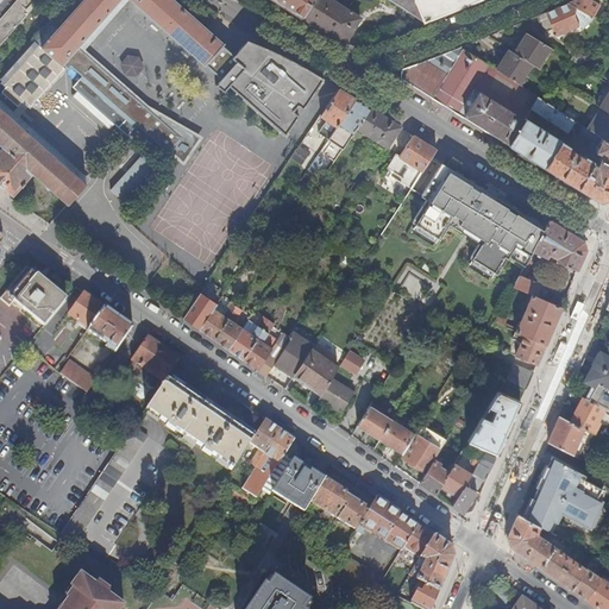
[(41,0),(0,0),(0,46),(8,37),(41,0)]
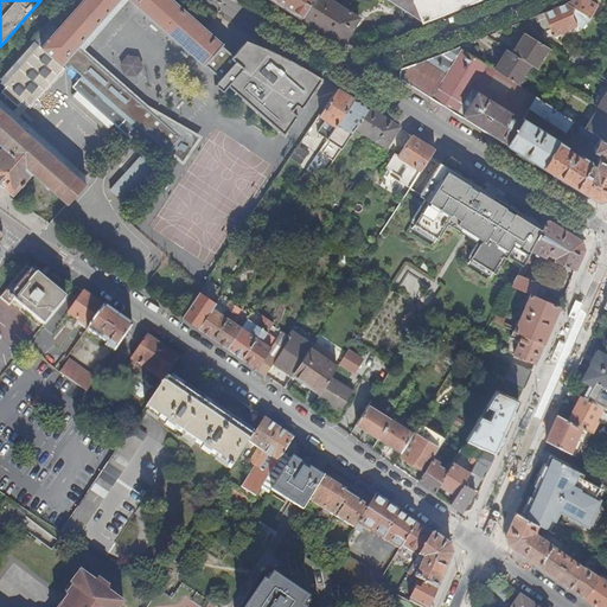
[(131,0),(205,65),(223,45),(171,0),(83,0),(64,23),(56,32),(49,25),(34,40),(62,66),(120,0),(131,0)]
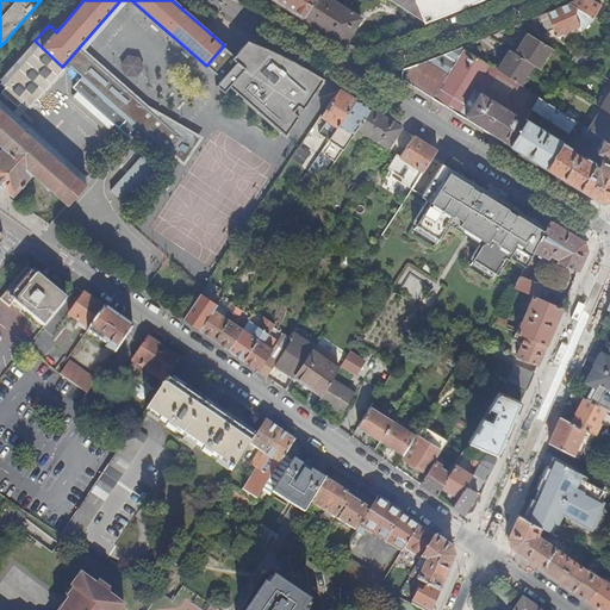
[(275,0),(303,17),(312,0),(275,0)]
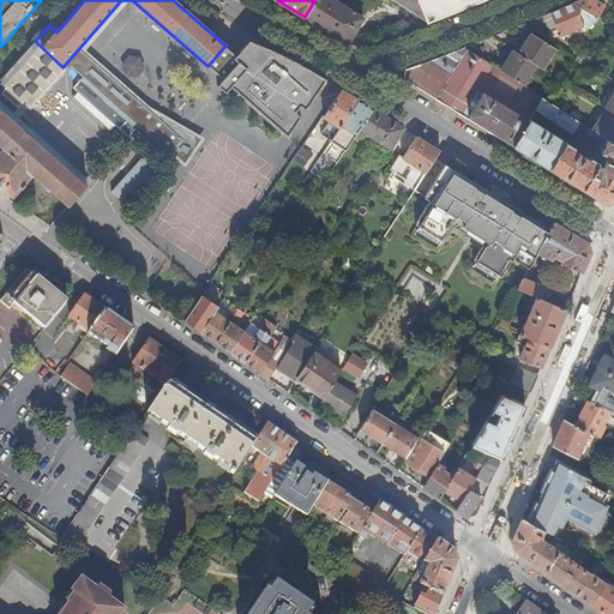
[(335,0),(314,0),(305,17),(348,44),(363,18),(335,0)]
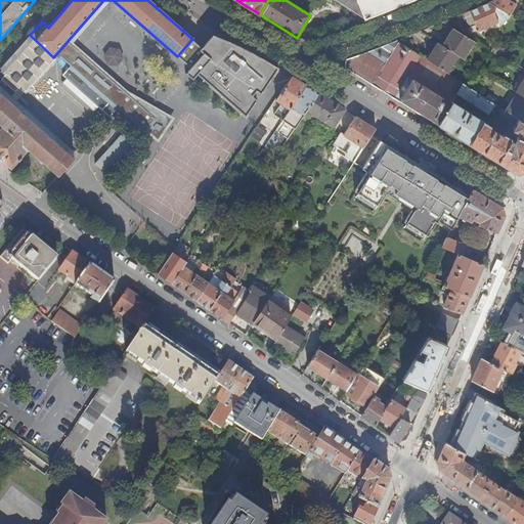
[(335,0),(365,20),(416,0),(335,0)]
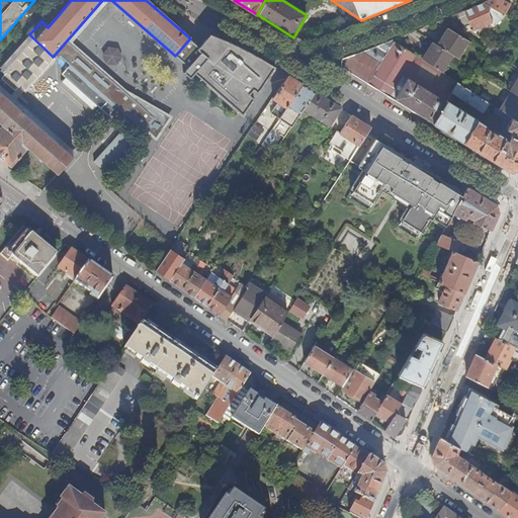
[(489,0),(484,3),(500,12),(504,14),(510,4),(503,0),(489,0)]
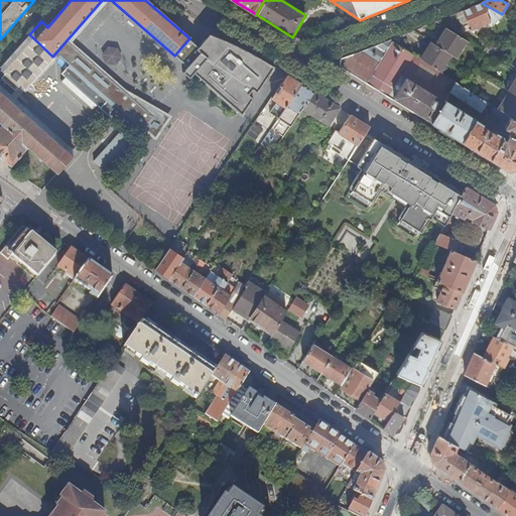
[(482,3),(455,14),(461,28),(468,25),(471,30),(491,21),(490,20),(498,12),(482,3)]
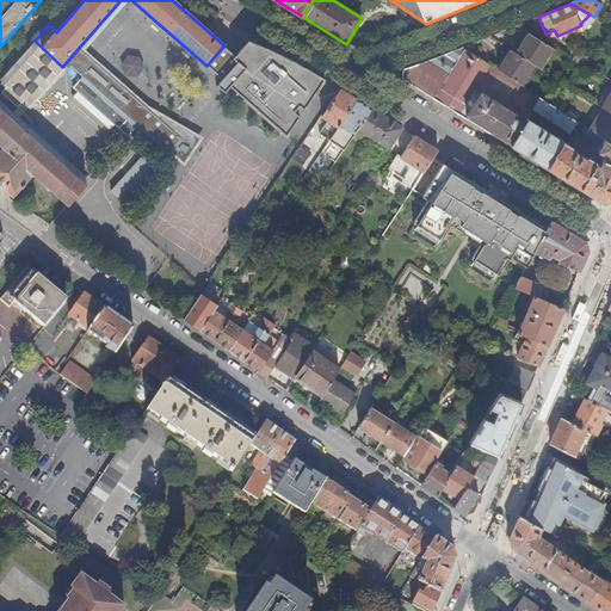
[(56,16),(49,25),(56,32),(65,23),(56,16)]
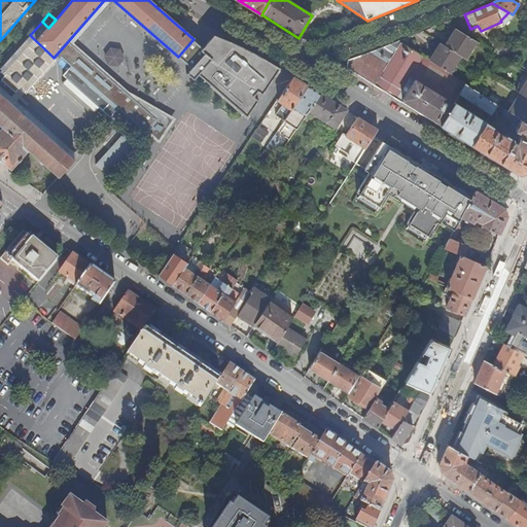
[(194,39),(178,57),(199,74),(229,42),(208,24),(194,39)]
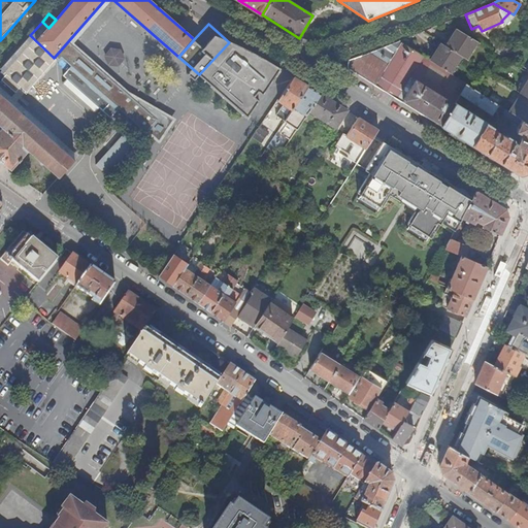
[(441,43),(430,61),(450,73),(461,56),(465,59),(476,41),(457,29),(446,46),(441,43)]
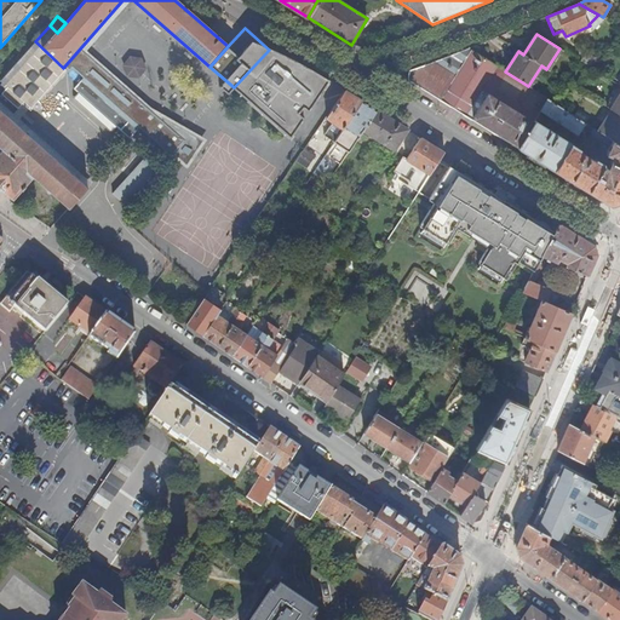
[(67,70),(63,68),(35,41),(26,53),(0,80),(0,81),(6,87),(1,95),(17,109),(23,102),(29,108),(34,112),(36,112),(40,112),(41,108),(41,105),(38,102),(67,70)]
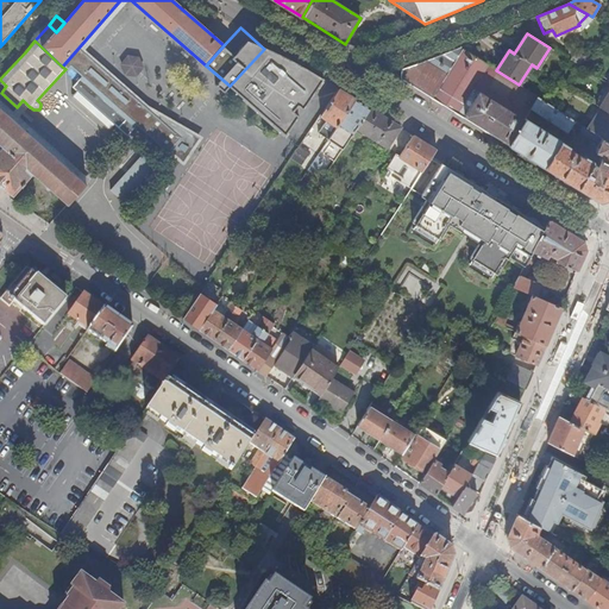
[(401,79),(458,114),(489,66),(462,48),(402,69),(401,79)]
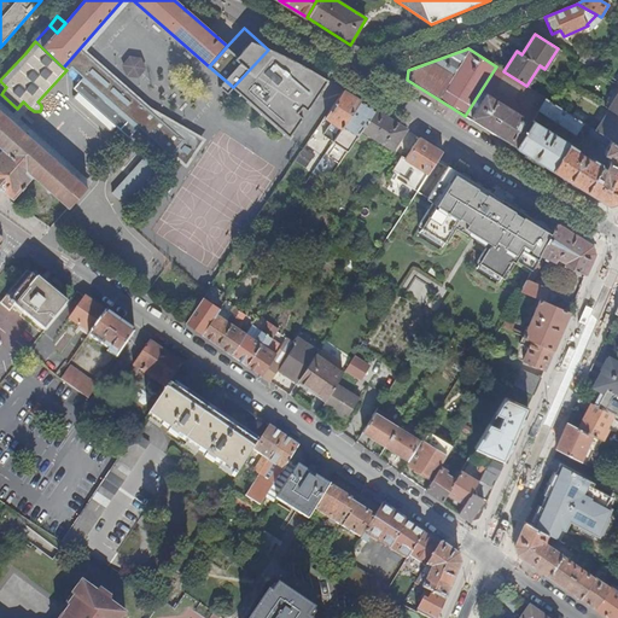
[(590,68),(596,71),(601,63),(584,53),(579,62),(590,68)]
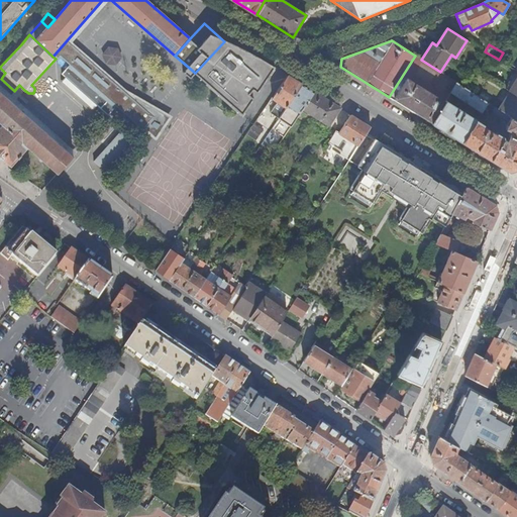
[(105,46),(103,64),(119,65),(120,47),(105,46)]
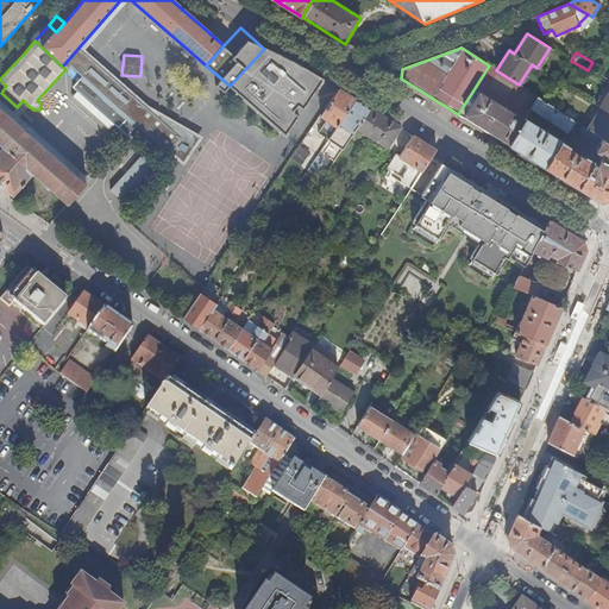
[(458,114),(508,145),(526,119),(532,108),(538,98),(519,85),(496,70),(489,66),(458,114)]
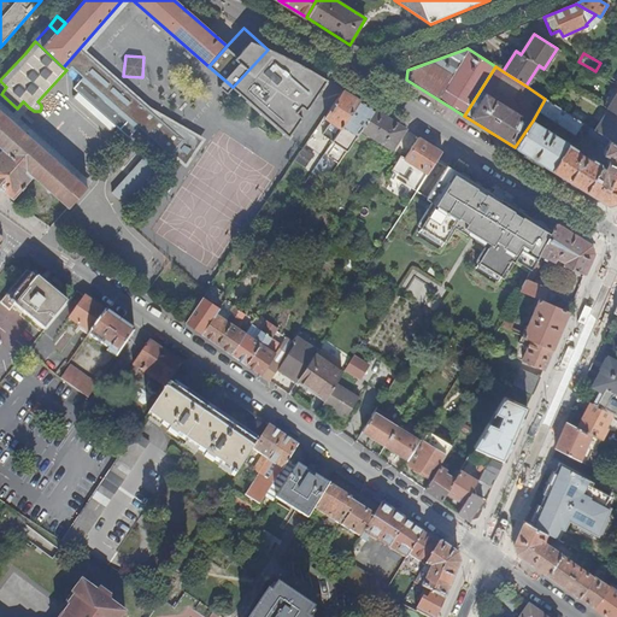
[(129,137),(141,124),(129,113),(133,107),(95,74),(90,78),(86,75),(75,88),(80,92),(74,98),(112,131),(117,125),(129,137)]
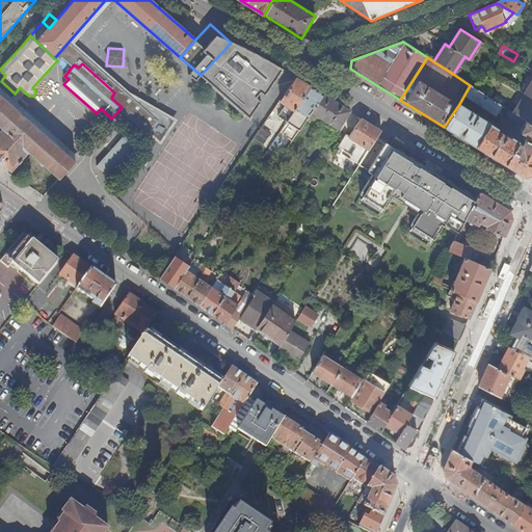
[(298,106),(311,87),(296,78),(281,102),(294,111),(298,106)]
